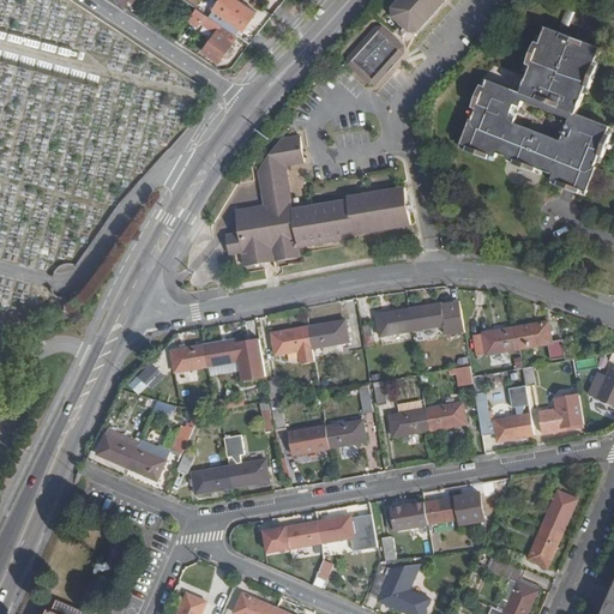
[(226,25),(241,35),(246,28),(247,29),(260,12),(241,0),(222,0),(217,8),(230,17),(226,25)]
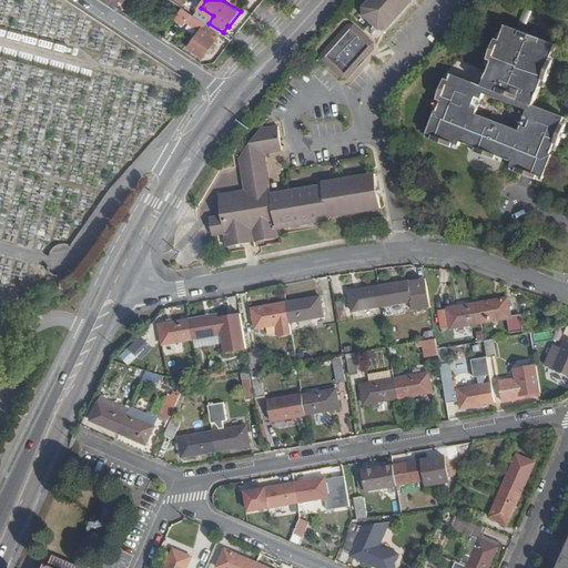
[(372,0),(361,13),(361,18),(378,33),(384,32),(412,0),(372,0)]
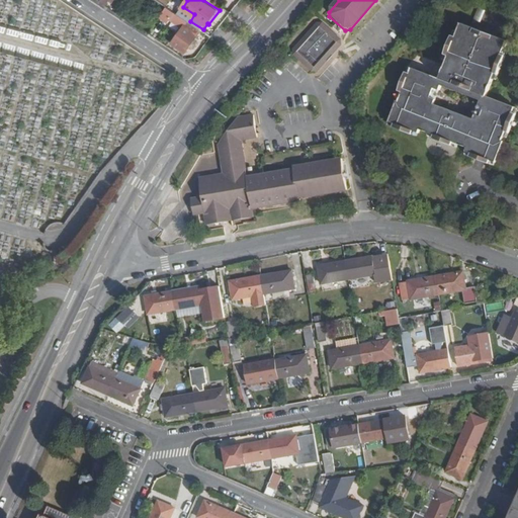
[(169,7),(162,17),(170,22),(177,12),(169,7)]
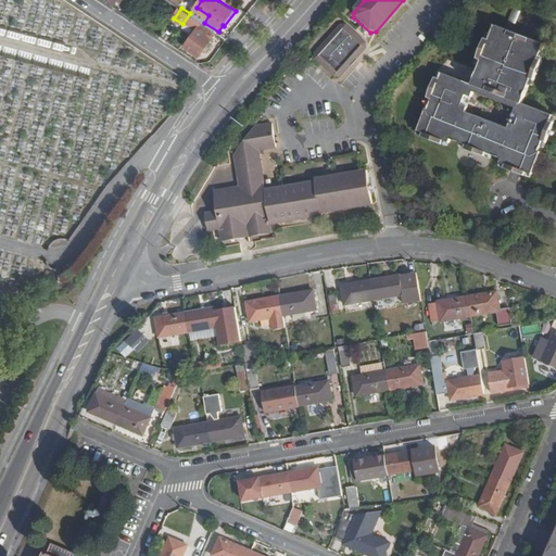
[(201,53),(218,32),(204,23),(188,45),(201,53)]
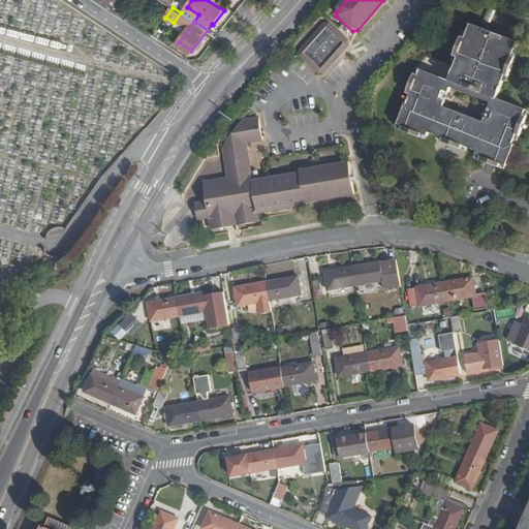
[(478,156),(508,166),(516,145),(514,144),(526,111),(497,99),(518,42),(469,26),(448,83),(419,72),(407,106),(406,105),(399,127),(431,138),(432,135),(440,138),(468,148),(479,153),(478,156)]
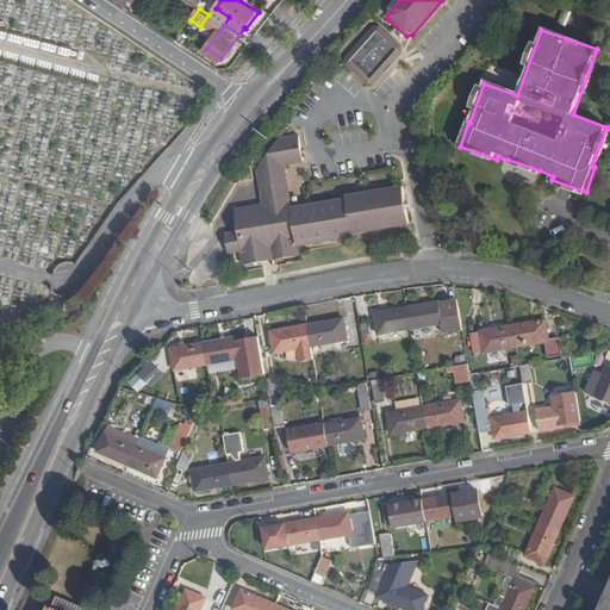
[(396,55),(396,49),(375,32),(371,32),(344,61),(344,66),(366,85),(369,83),(396,55)]
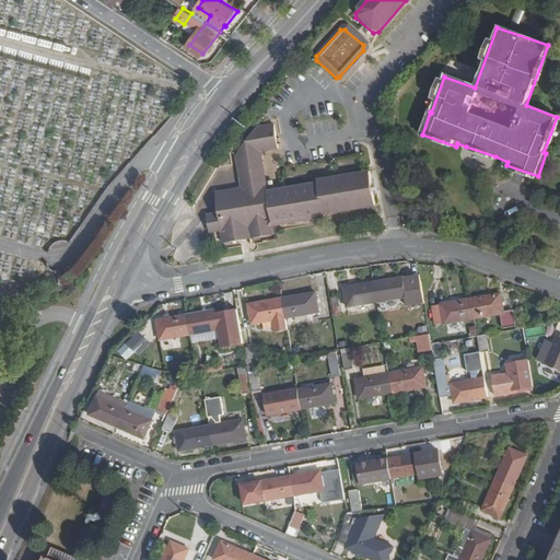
[(312,68),(306,63),(300,71),(305,77),(312,68)]
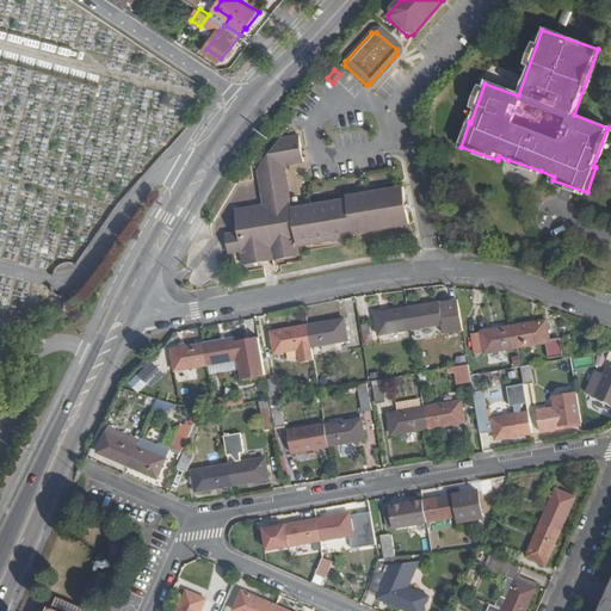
[(409,224),(402,189),(345,198),(345,201),(310,207),(309,202),(290,205),(282,165),(302,161),(296,135),(277,139),(257,170),(263,207),(234,213),(238,235),(226,239),(229,255),(241,253),(245,269),(298,258),(297,247),(353,238),(353,234),(409,224)]
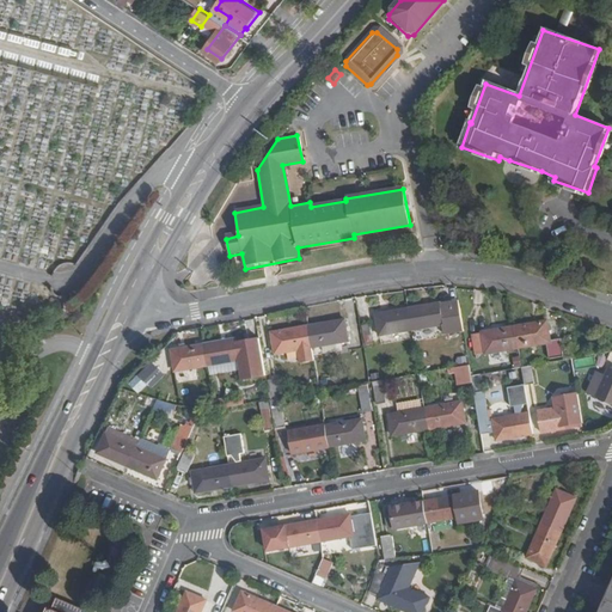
[(499,160),(461,147),(459,152),(496,165),(499,160)]
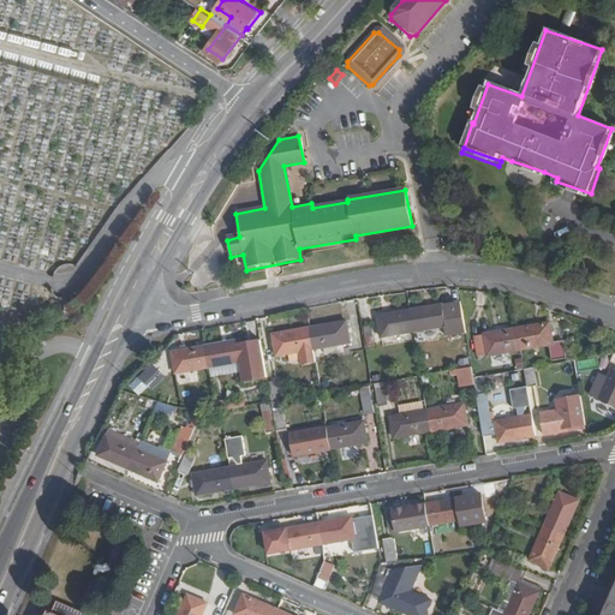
[(543,177),(544,172),(512,161),(511,165),(543,177)]
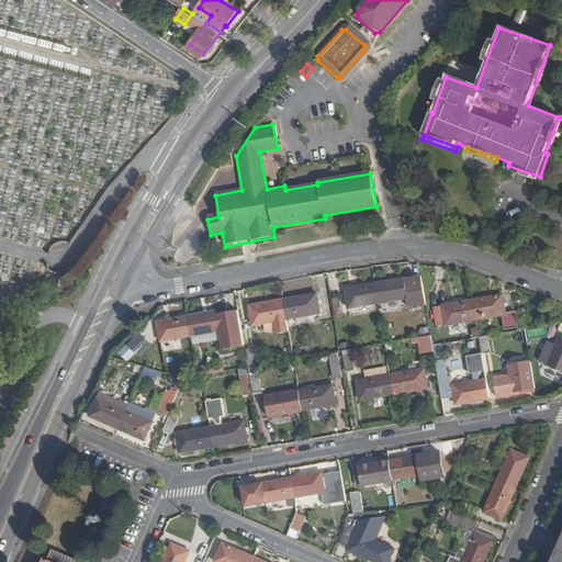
[(538,180),(540,177),(508,166),(507,169),(538,180)]
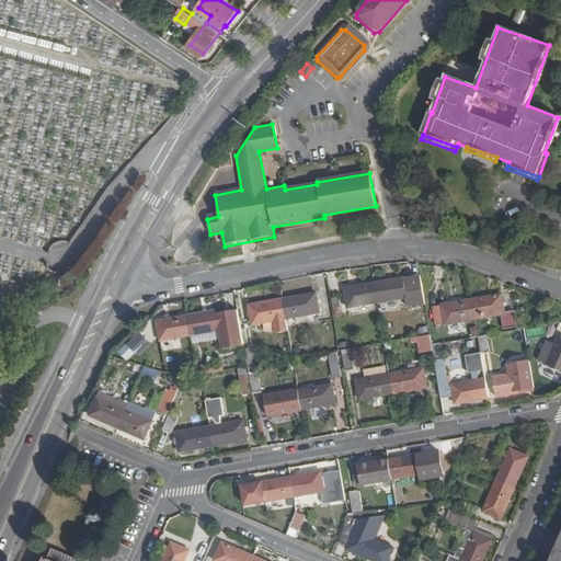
[(228,247),(229,255),(243,254),(242,247),(228,247)]
